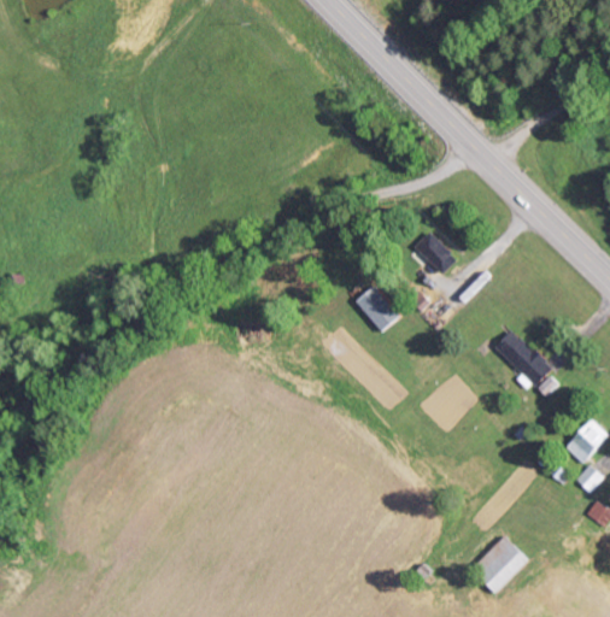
[(457,258),(430,231),(415,246),(441,274),(457,258)]
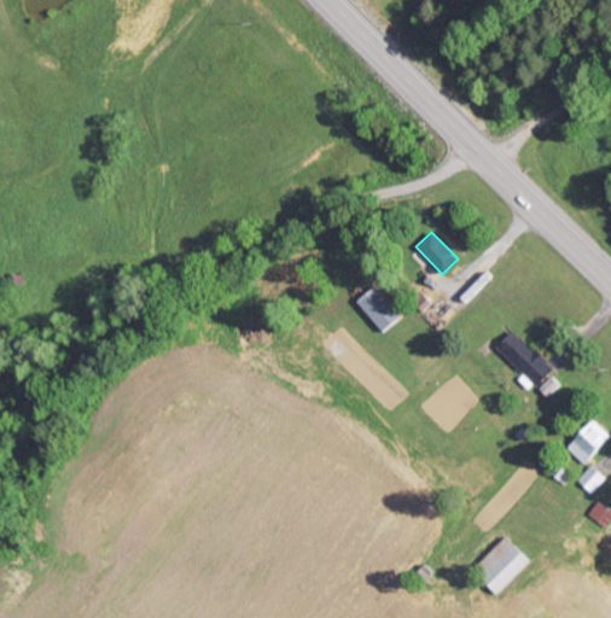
[(400,316),(376,286),(359,301),(382,331),(400,316)]
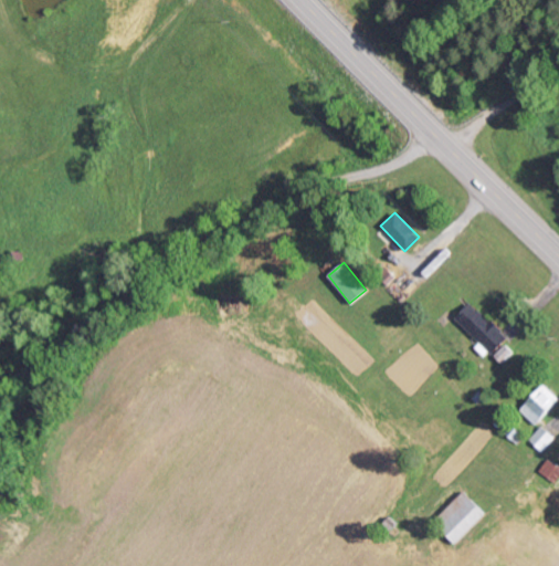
[(476,343),(472,347),(481,356),(486,350),(495,359),(509,346),(468,302),(452,317),(476,343)]
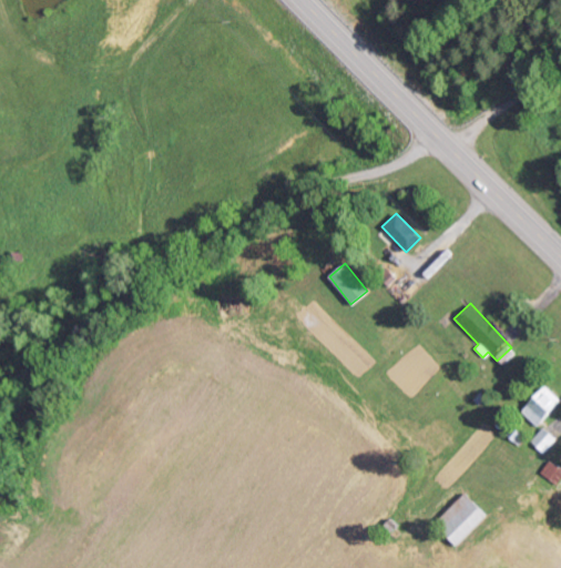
[(560,403),(546,386),(520,409),(534,426),(560,403)]
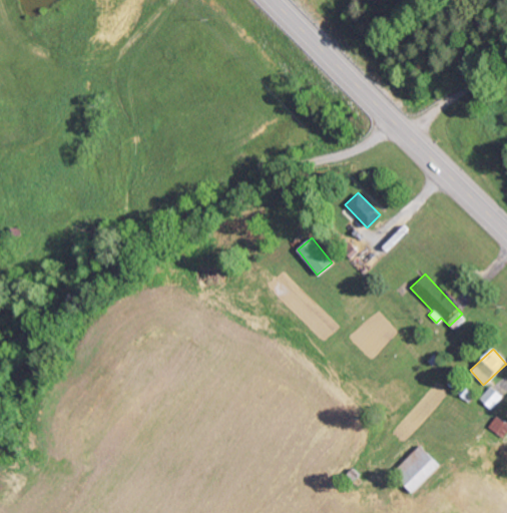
[(478,398),(490,409),(502,396),(490,385),(478,398)]
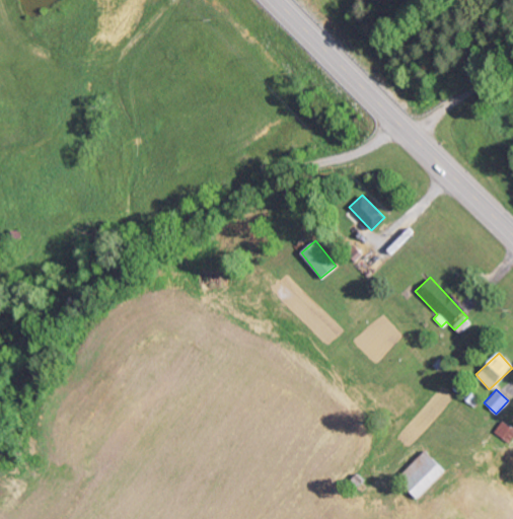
[(493,434),(508,442),(512,432),(512,429),(500,422),(493,434)]
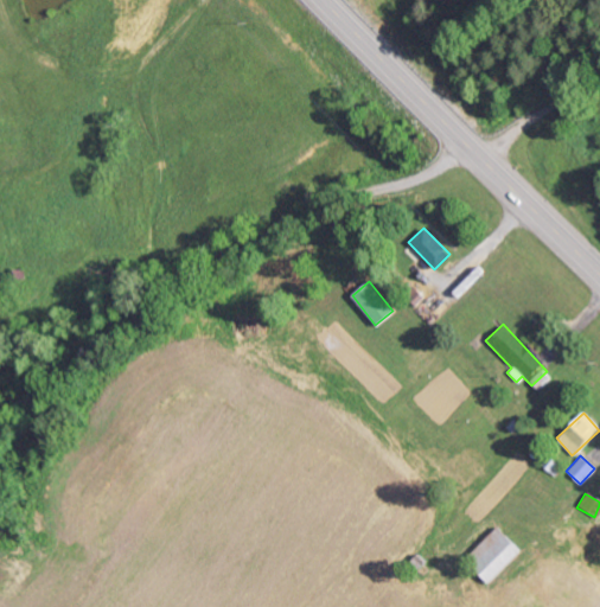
[(490,583),(523,549),(497,525),(465,560),(490,583)]
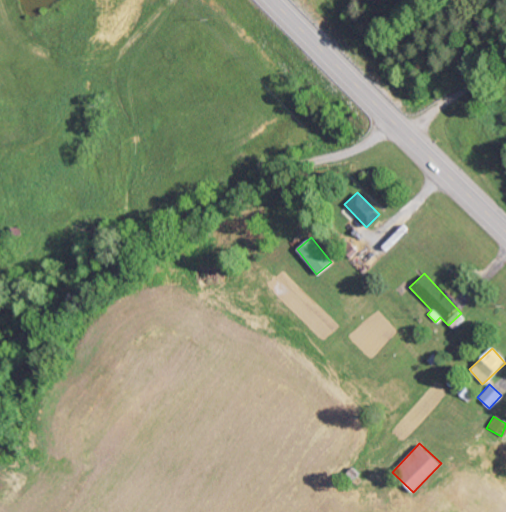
All buildings are outlined.
